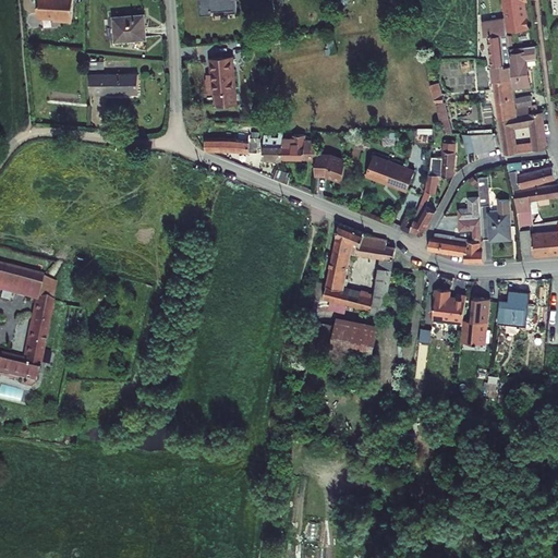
[(37,0),(36,22),(72,23),(72,0),(37,0)]
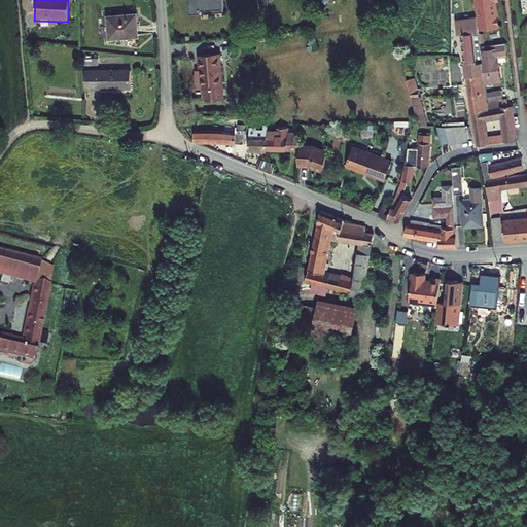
[(186,0),(188,14),(200,14),(200,9),(212,8),(212,13),(223,12),(221,0),(186,0)]
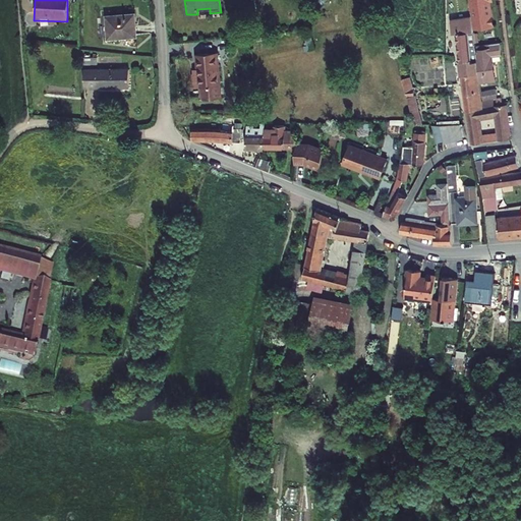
[(468,0),(469,5),(471,5),(475,29),(494,26),(489,1),(493,1),(491,0),(468,0)]
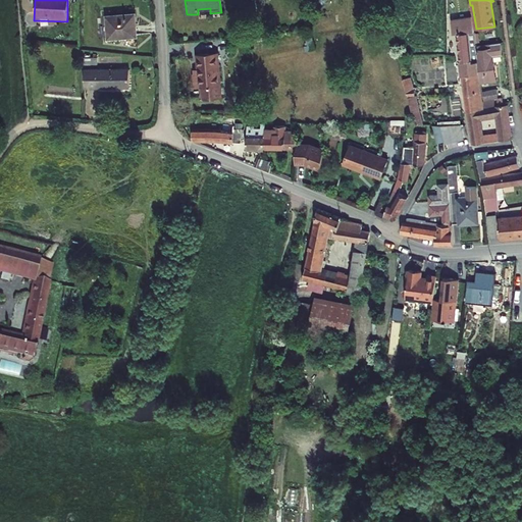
[(474,46),(476,46),(476,42),(475,34),(472,16),(452,19),(453,34),(457,34),(460,61),(472,59),(471,55),(473,55),(472,49),(474,49),(474,46)]
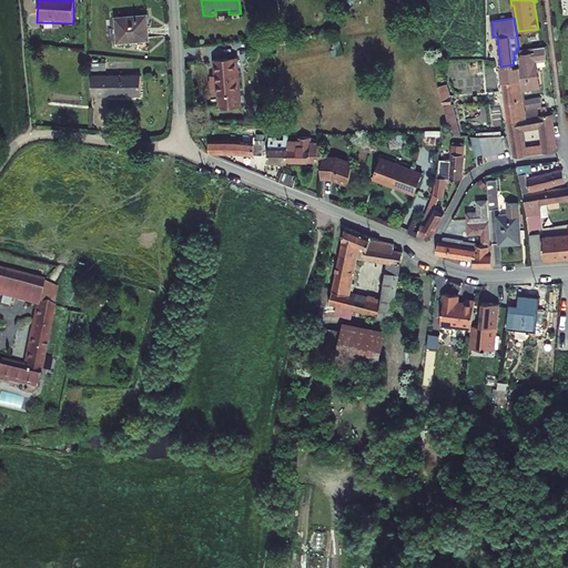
[(141,20),(112,21),(113,44),(142,43),(141,20)]
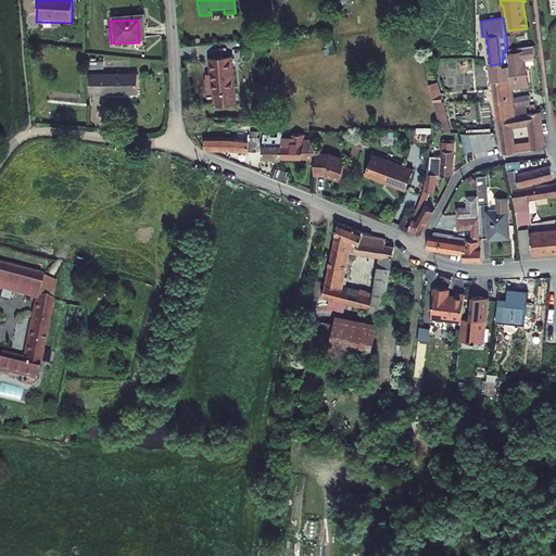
[(332,40),(327,42),(328,48),(326,49),(327,53),(336,51),(332,40)]
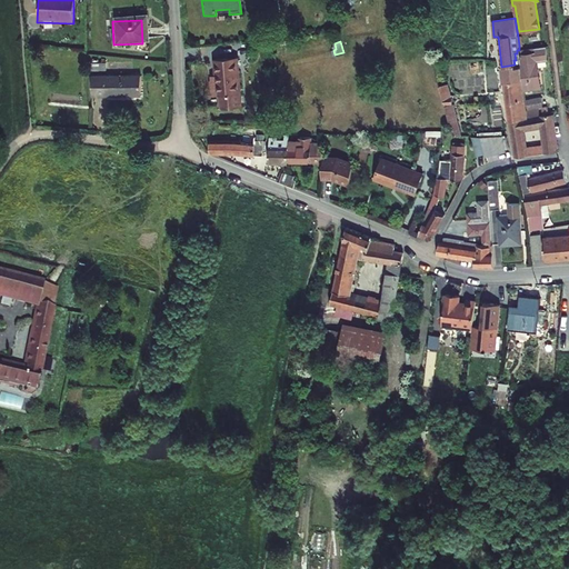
[(536,53),(520,56),(525,89),(541,87),(538,61),(548,60),(546,47),(536,48),(536,53)]
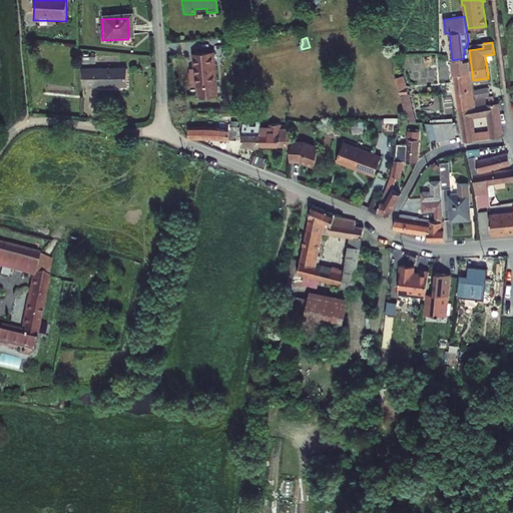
[(454,74),(470,72),(469,50),(468,45),(466,45),(466,48),(464,48),(465,54),(463,54),(464,58),(452,60),(454,74)]
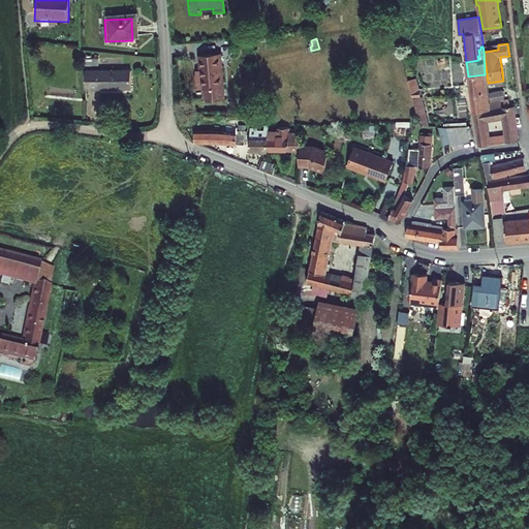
[(225,98),(221,53),(199,55),(200,70),(201,73),(197,74),(196,74),(197,88),(205,88),(206,99),(225,98)]
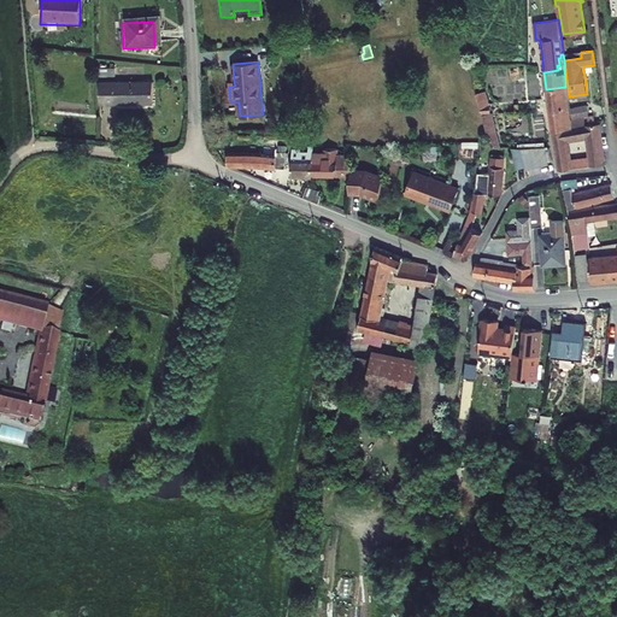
[(145,87),(105,90),(106,112),(147,111),(145,87)]
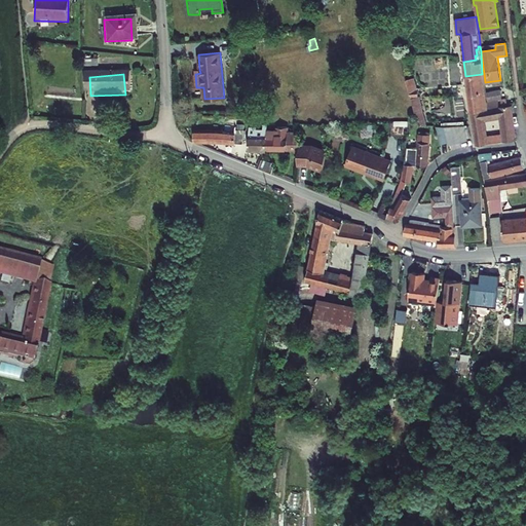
[(487,103),(482,74),(465,76),(472,112),(488,110),(487,103)]
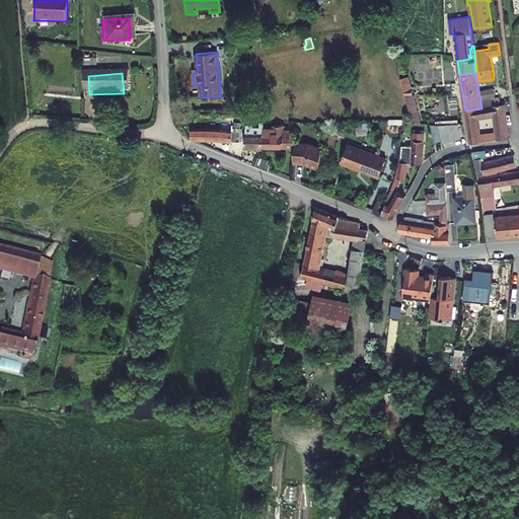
[(400,78),(405,95),(414,94),(413,87),(411,88),(408,77),(400,78)]
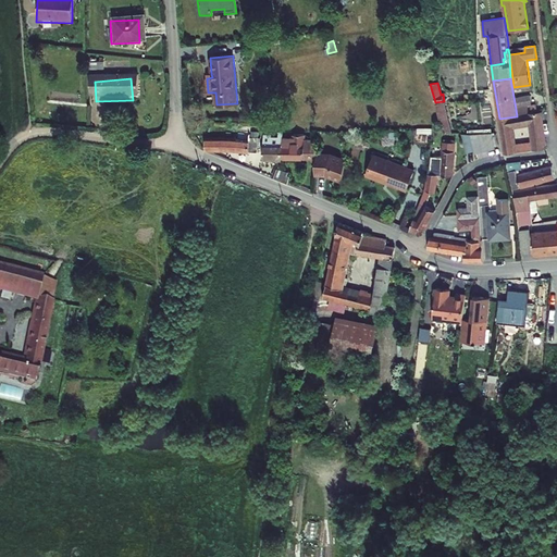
[(530,95),(516,98),(517,107),(532,103),(530,95)]
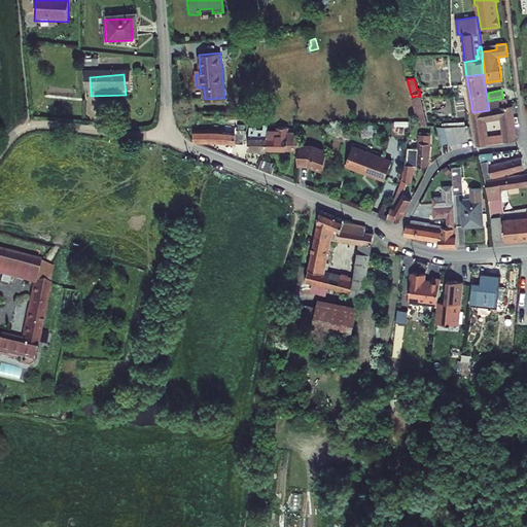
[(413,98),(416,113),(424,111),(420,97),(413,98)]
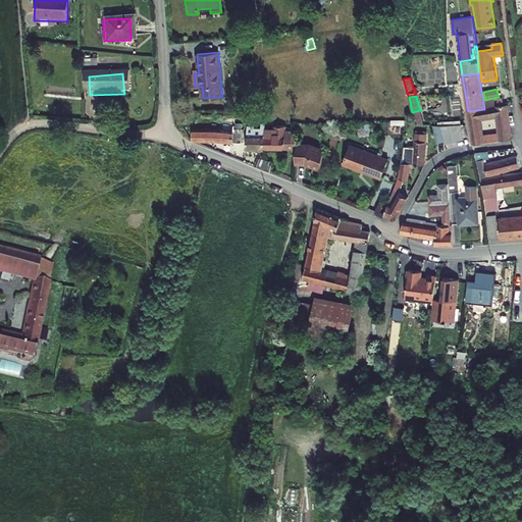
[(507,104),(494,106),(493,100),(483,102),(484,109),(468,111),(473,144),(483,143),(482,135),(480,122),(481,119),(498,117),(500,133),(501,140),(512,139),(507,104)]
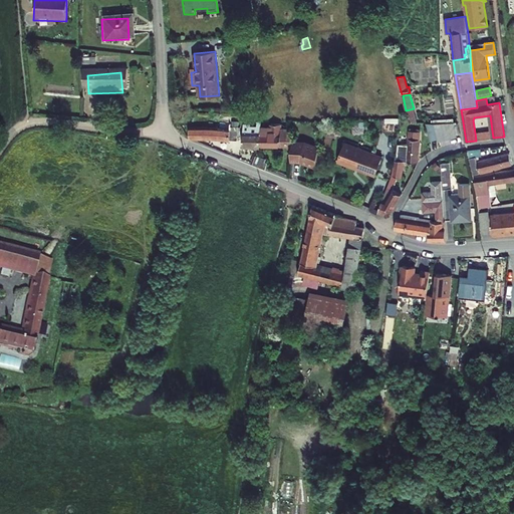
[(412,121),(417,121),(414,108),(406,110),(412,121)]
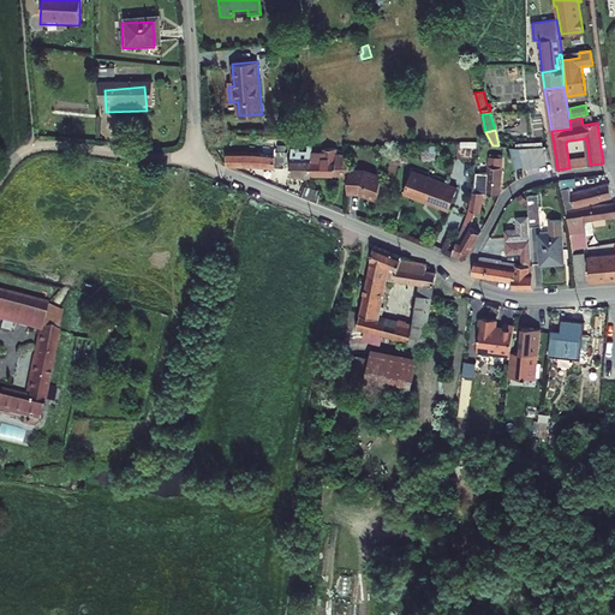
[(424,143),(425,157),(437,157),(436,143),(424,143)]
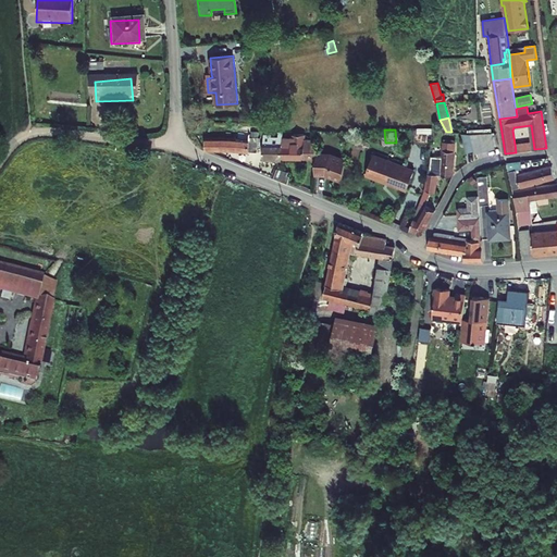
[(495,145),(498,144),(497,137),(493,138),(492,132),(482,133),(485,150),(495,148),(495,145)]
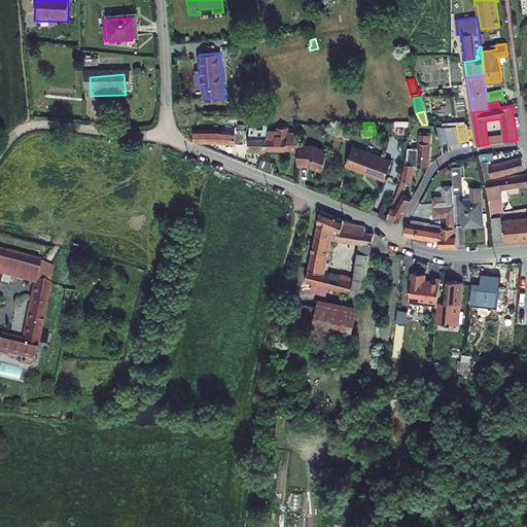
[(249,149),(267,149),(268,132),(268,126),(265,126),(264,132),(257,131),(257,128),(250,128),(249,149)]
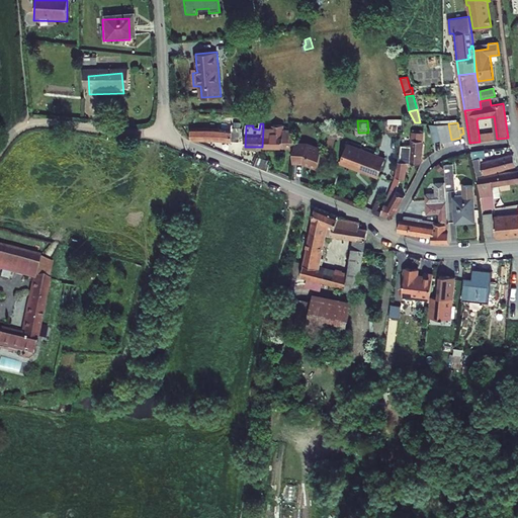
[(442,142),(451,140),(448,123),(438,124),(442,142)]
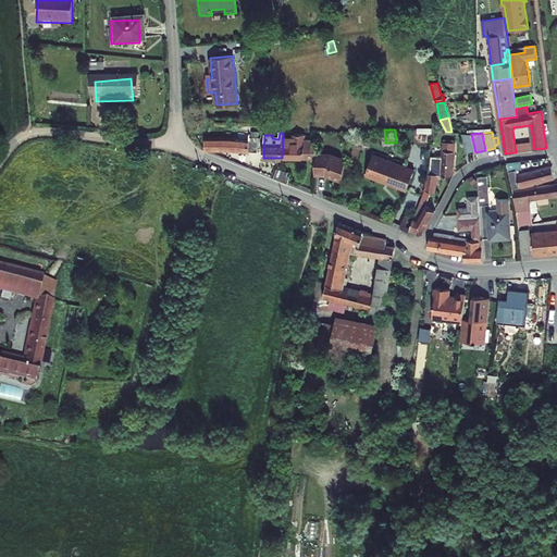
[(206,151),(210,151),(236,151),(249,153),(249,151),(257,152),(258,137),(250,137),(250,135),(238,134),(237,139),(206,138),(206,151)]
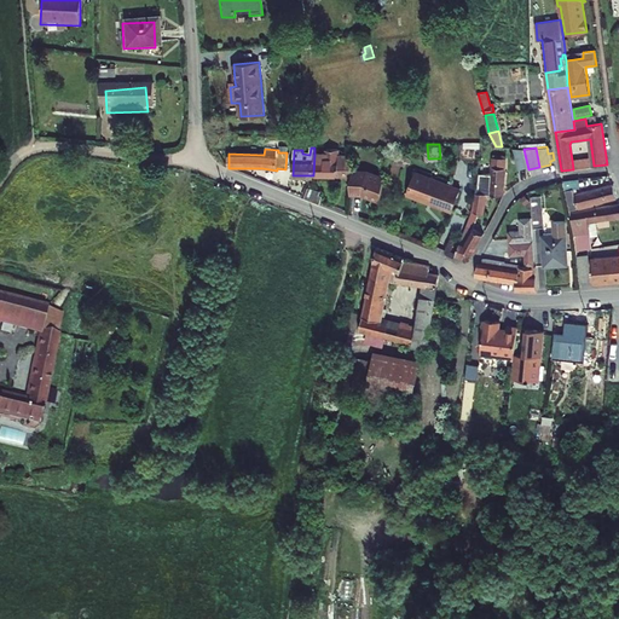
[(518,169),(527,167),(522,149),(513,149),(518,169)]
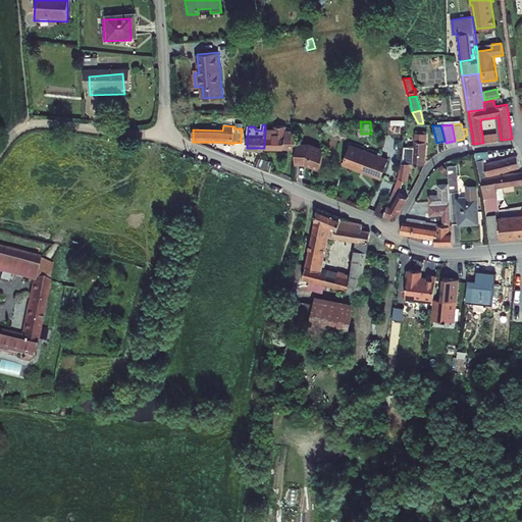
[(265,131),(264,148),(297,149),(298,137),(295,137),(296,129),(285,129),(285,133),(275,133),(275,129),(265,131)]
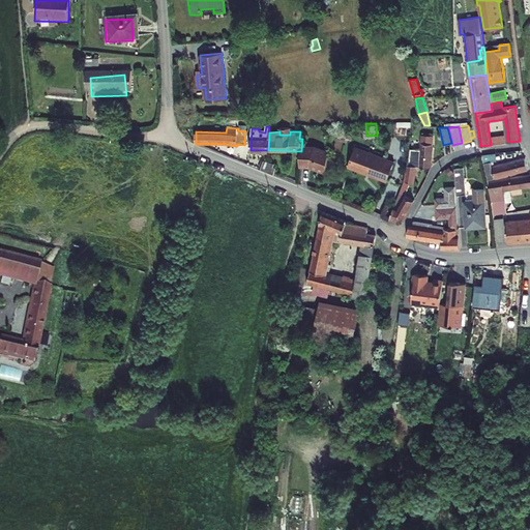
[(507,135),(490,137),(491,145),(508,142),(507,135)]
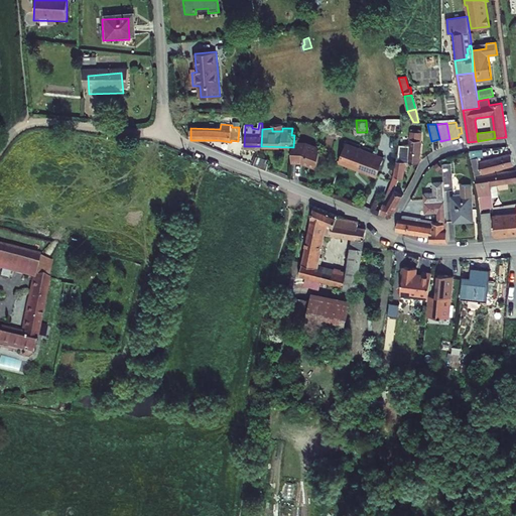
[(420,163),(422,133),(410,132),(409,147),(398,146),(396,161),(409,162),(410,162),(420,163)]
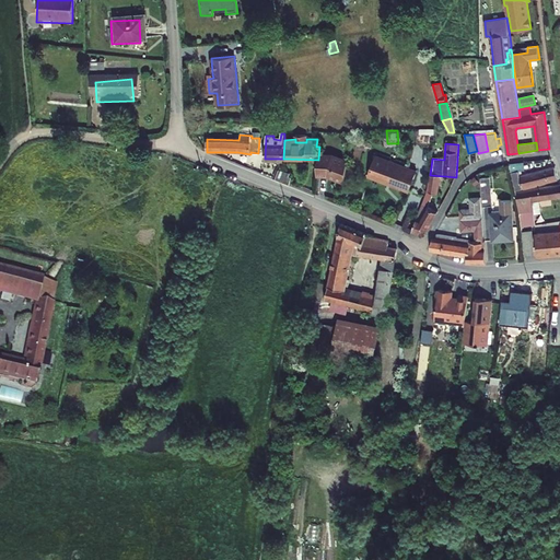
[(345,179),(348,161),(330,154),(319,153),(317,174),(331,175),(345,179)]
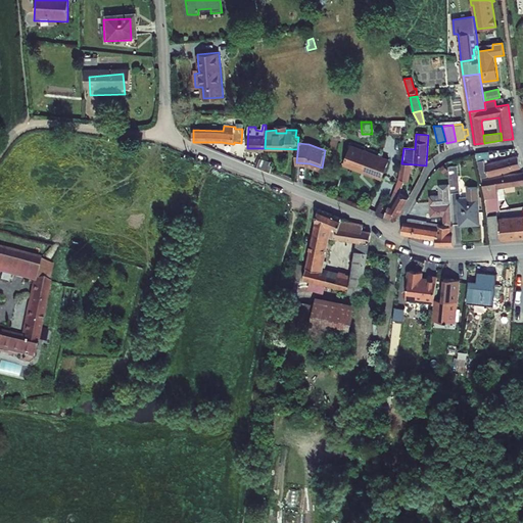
[(381,179),(389,159),(351,145),(344,164),(381,179)]
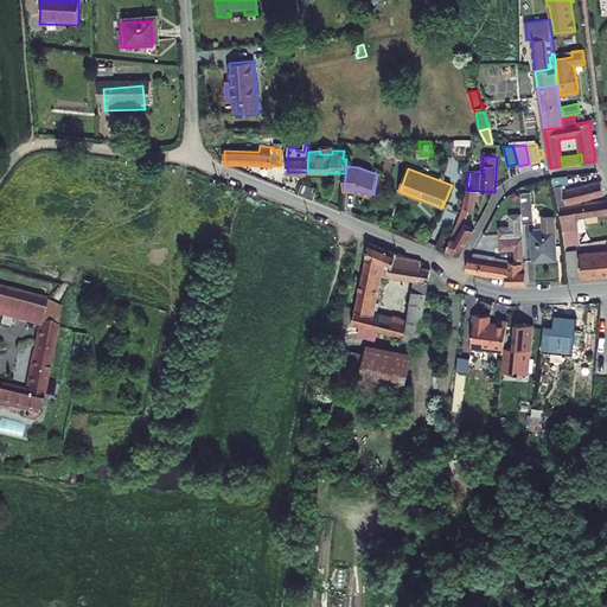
[(569,176),(554,178),(555,186),(570,183),(569,176)]
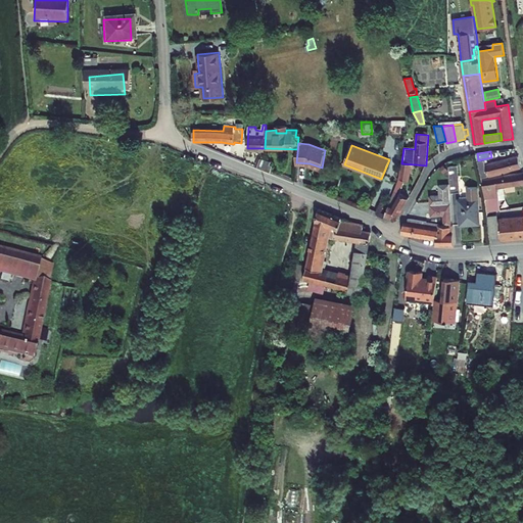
[(518,155),(485,163),(484,159),(478,160),(482,177),(521,167),(518,155)]
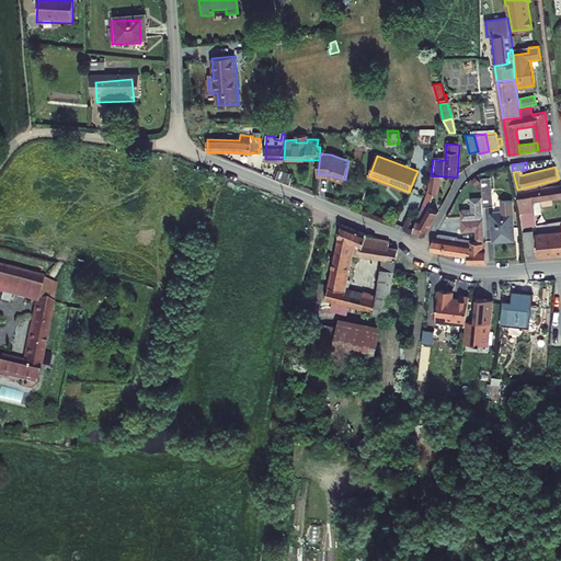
[(290,173),(279,170),(275,179),(290,184),(293,178),(289,176),(290,173)]
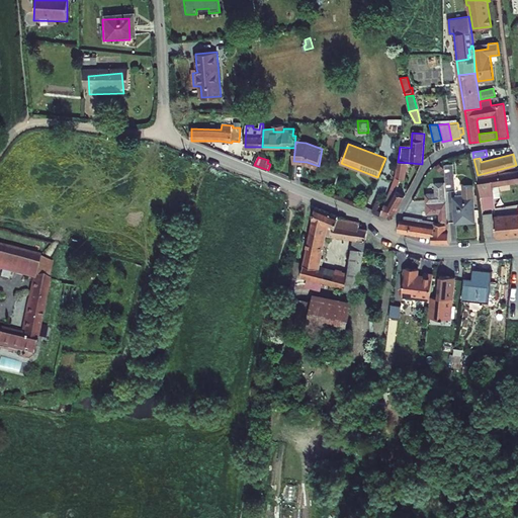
[(396,176),(381,212),(390,217),(394,214),(405,196),(396,190),(401,178),(404,180),(405,172),(410,173),(412,163),(411,163),(398,162),(396,176)]
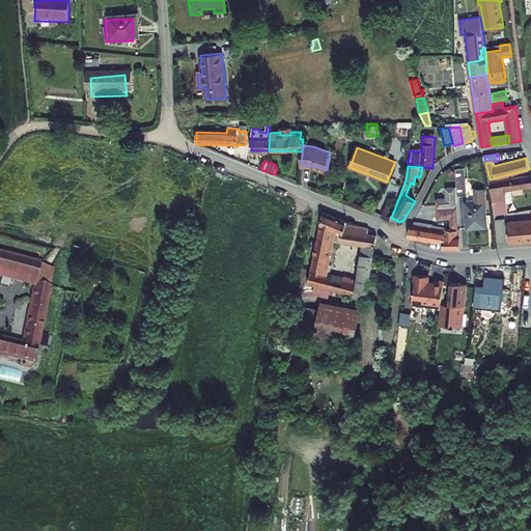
[(455,168),(457,195),(466,195),(465,168),(455,168)]
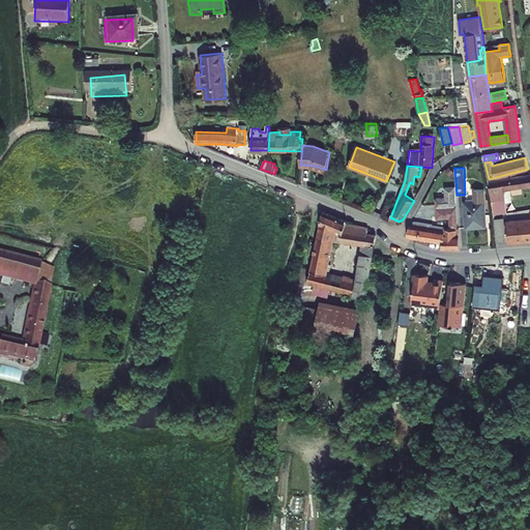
[(511,188),(529,185),(529,174),(489,181),(494,214),(506,212),(504,203),(503,189),(511,188)]
